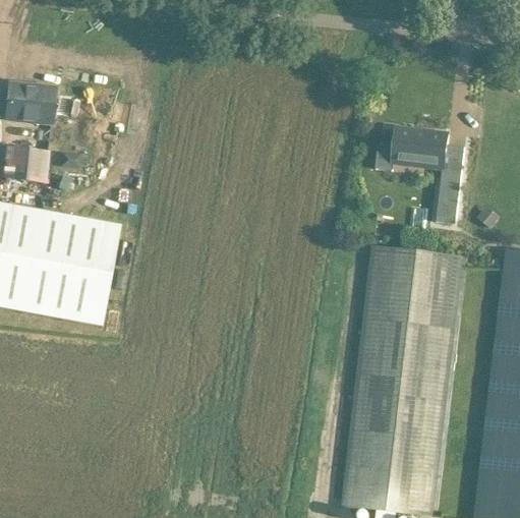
[(8,82),(6,103),(4,117),(50,122),(54,88),(8,82)]
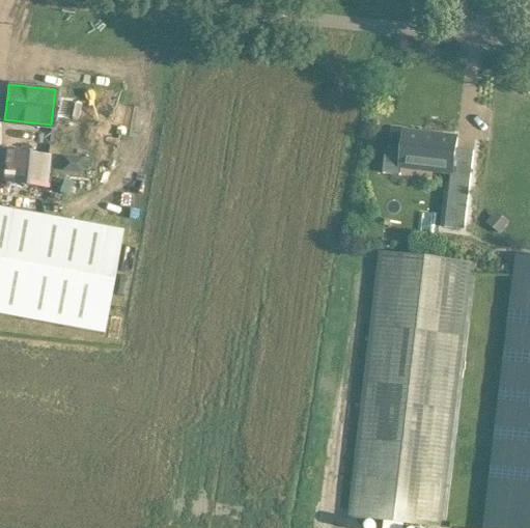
[(400,147),(398,164),(450,170),(444,224),(464,226),(473,148),(471,148),(470,153),(454,150),(456,134),(402,128),(400,146),(400,147)]
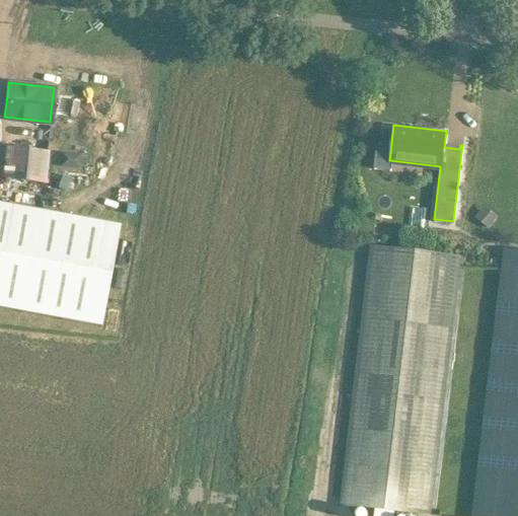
[(48,178),(48,146),(4,145),(3,177),(48,178)]
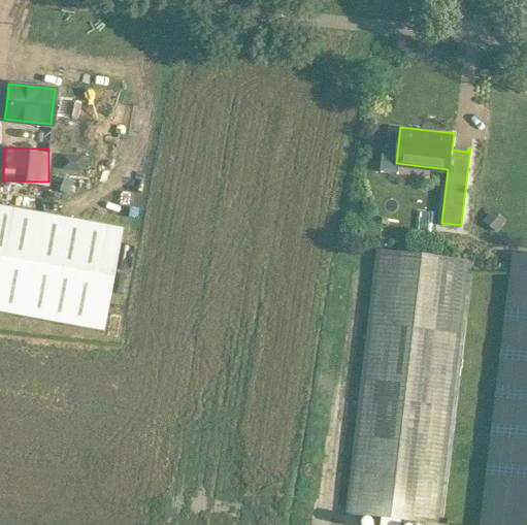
[(0,310),(102,330),(121,227),(0,204),(0,310)]
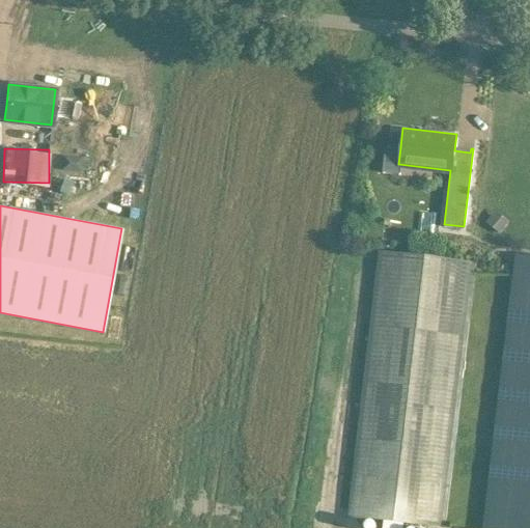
[(375,527),(406,527),(407,522),(439,526),(471,259),(378,249),(345,515),(378,519),(375,527)]
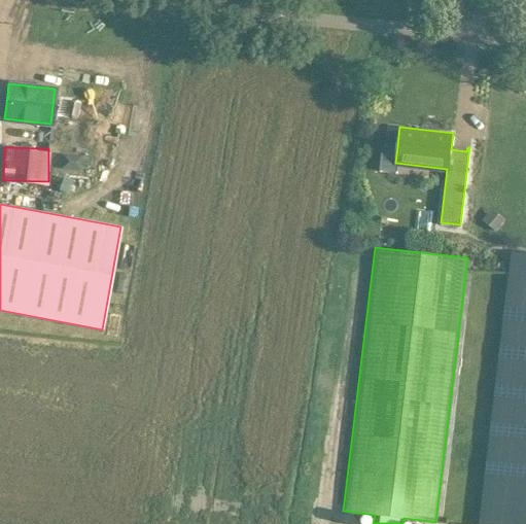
[(525,523),(525,252),(511,251),(479,523),(525,523)]
